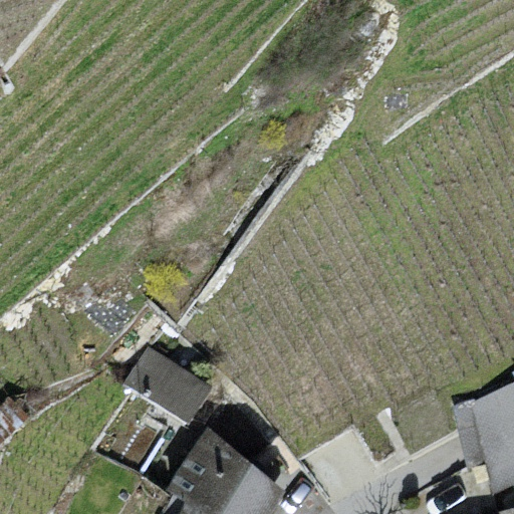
[(214,386),(149,344),(121,381),(186,422),(214,386)]
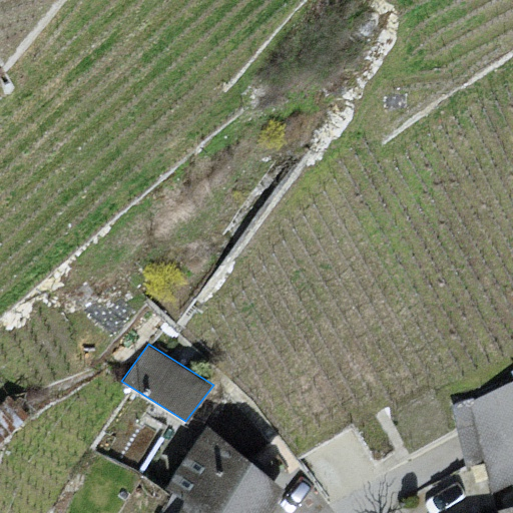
[(512,380),(454,408),(466,468),(485,458),(492,493),(512,481),(512,380)]
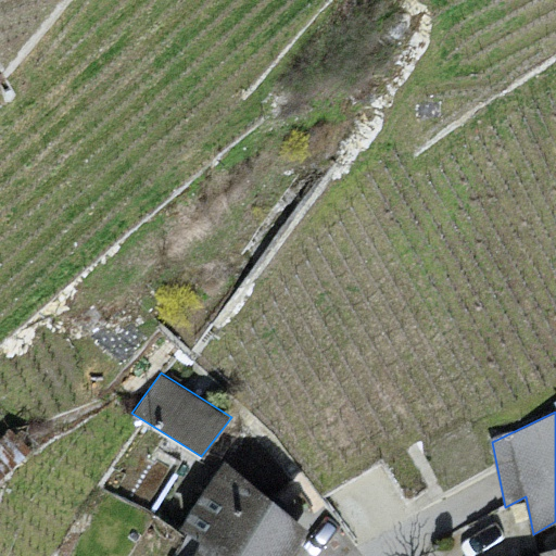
[(223,555),(289,555),(306,528),(225,459),(180,528),(199,540),(223,555)]
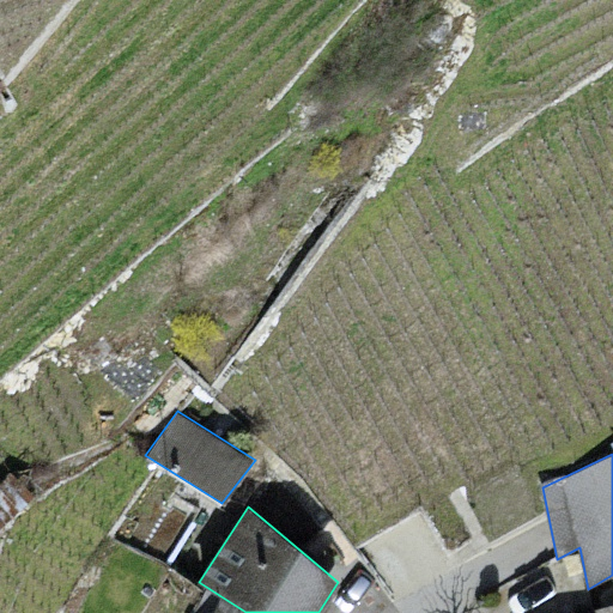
[(246,612),(219,595),(210,612),(246,612)]
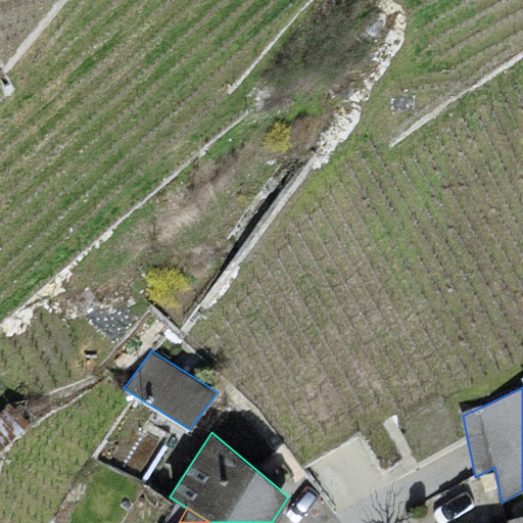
[(522,522),(522,514),(507,519),(508,522),(522,522)]
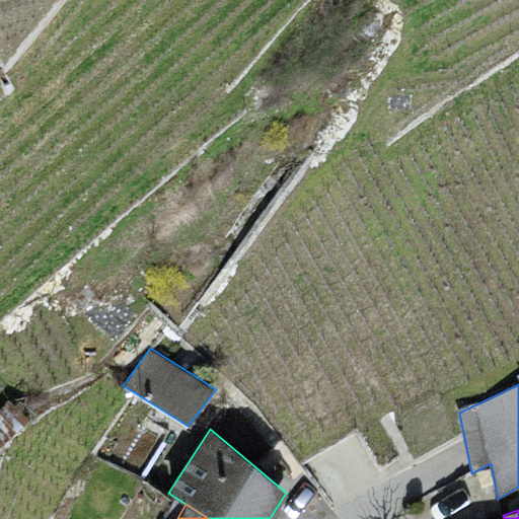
All buildings are outlined.
